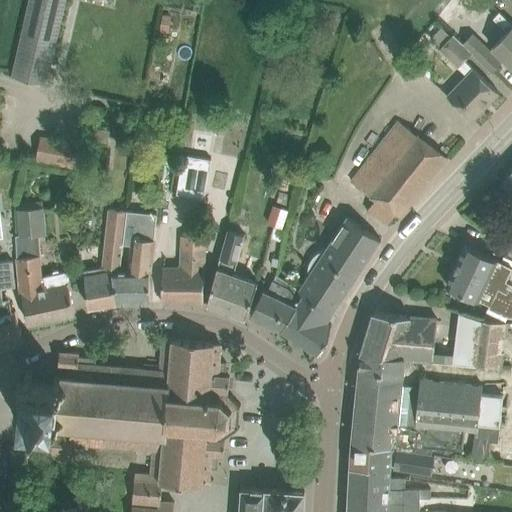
[(28,0),(11,75),(46,83),(65,0),(28,0)]
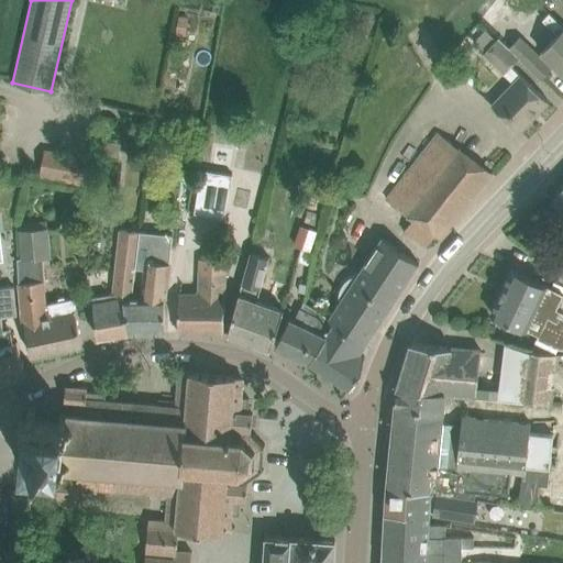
[(519,36),(509,47),(519,57),(540,77),(553,63),(562,72),(562,26),(549,13),(542,20),(556,34),(538,54),(519,36)]
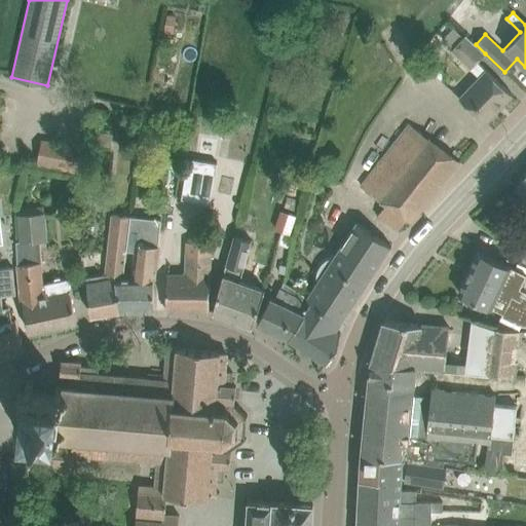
[(459,98),(471,109),(486,122),(513,95),(478,61),(485,53),(476,44),(464,34),(450,49),(479,77),(459,98)]
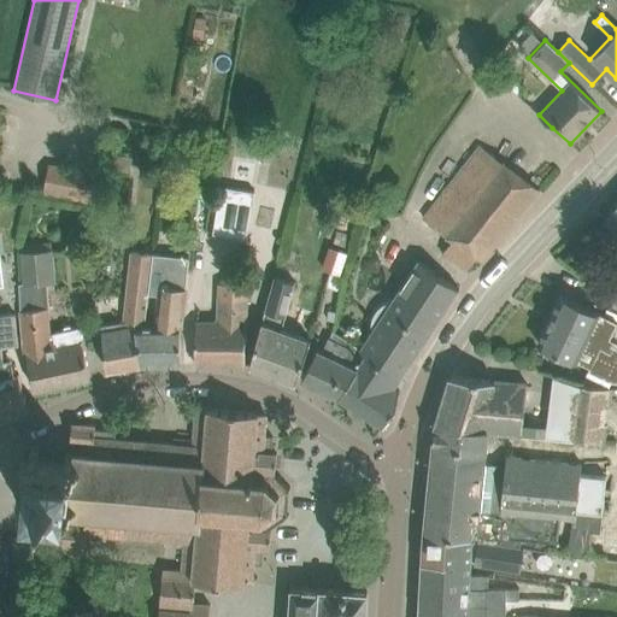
[(476,257),(482,262),(540,188),(521,174),(477,144),(423,218),(452,240),(442,253),(447,257),(466,270),(476,257)]
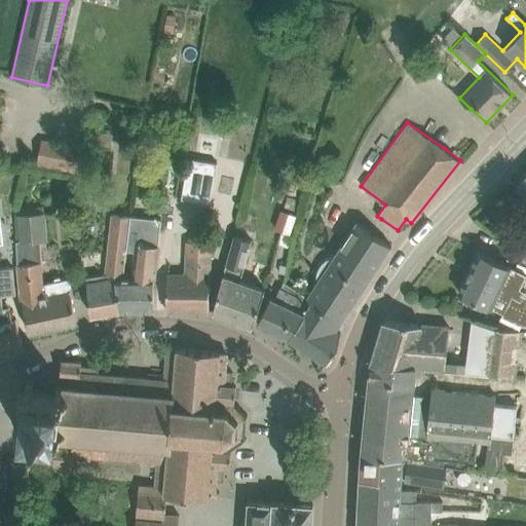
[(89,142),(107,145),(111,146),(113,134),(91,129),(89,142)]
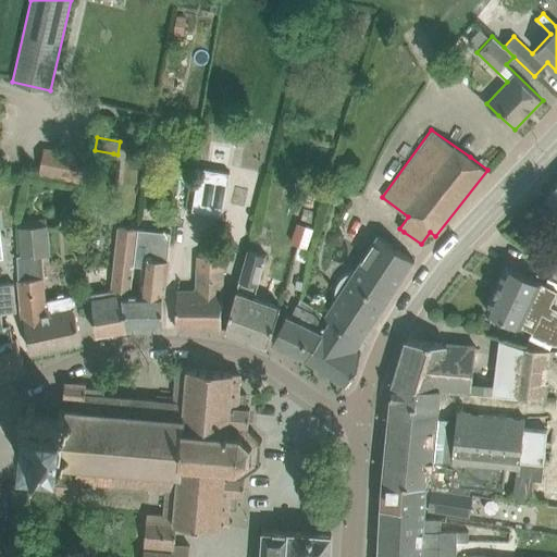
[(42,147),(38,175),(84,183),(89,155),(42,147)]
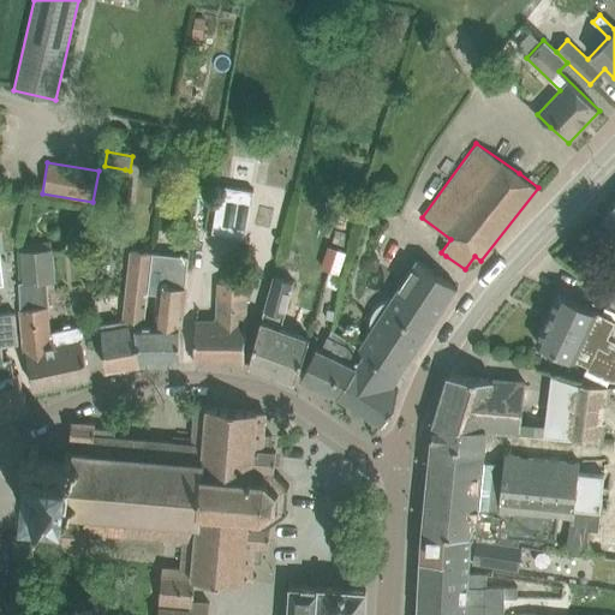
[(242,237),(248,197),(219,192),(213,232),(242,237)]
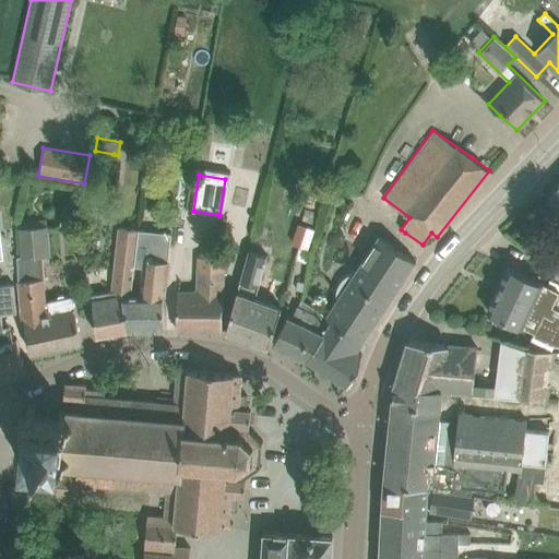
[(558,187),(549,198),(558,207),(558,187)]
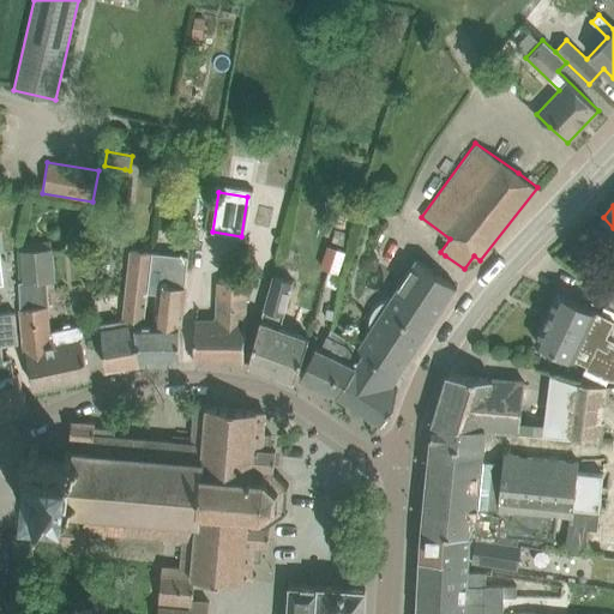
[(140,361),(180,361),(180,325),(181,325),(191,247),(163,244),(154,326),(143,324),(134,324),(140,361)]
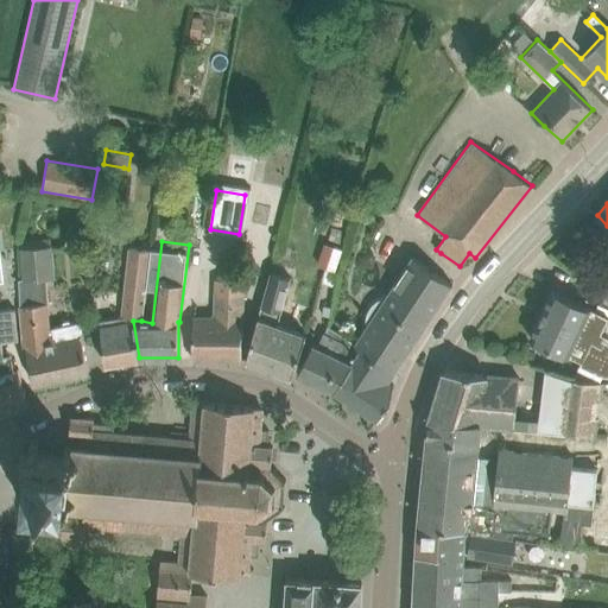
[(324,244),(321,265),(334,267),(339,246),(324,244)]
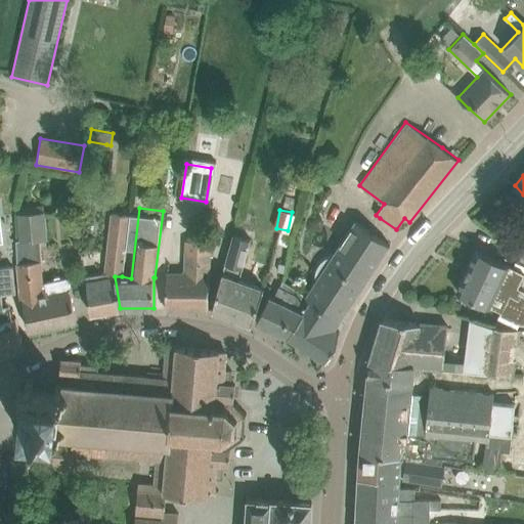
[(23,299),(25,309),(29,330),(77,319),(68,278),(62,279),(62,277),(59,275),(54,276),(53,279),(53,281),(42,284),(38,239),(46,238),(44,212),(19,214),(23,239),(16,239),(22,299),(23,299)]
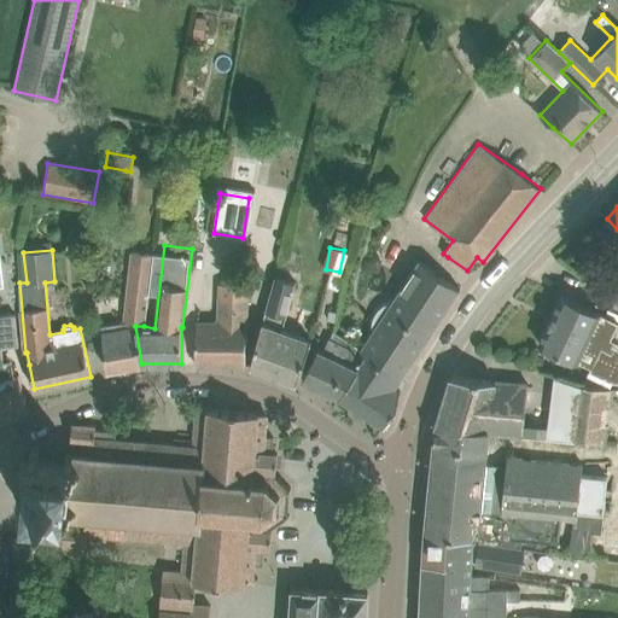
[(99,326),(108,369),(141,363),(135,326),(144,326),(152,252),(133,251),(124,321),(99,326)]
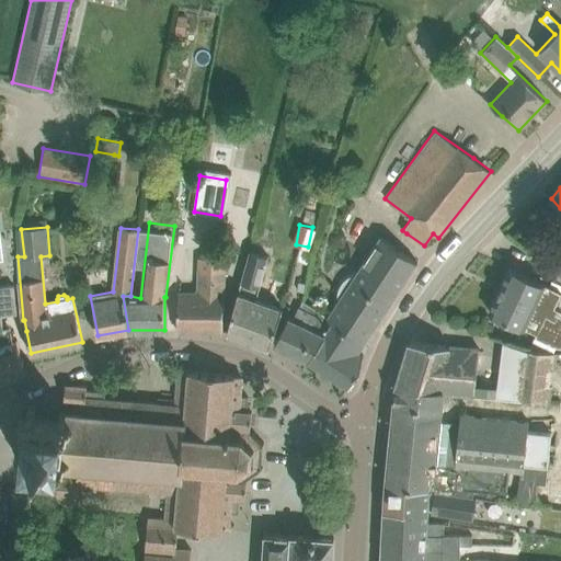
[(364,343),(416,263),(418,262),(380,238),(359,270),(347,275),(344,278),(341,282),(338,288),(336,292),(336,295),(339,301),(329,318),(328,317),(328,318),(363,344),(364,343)]
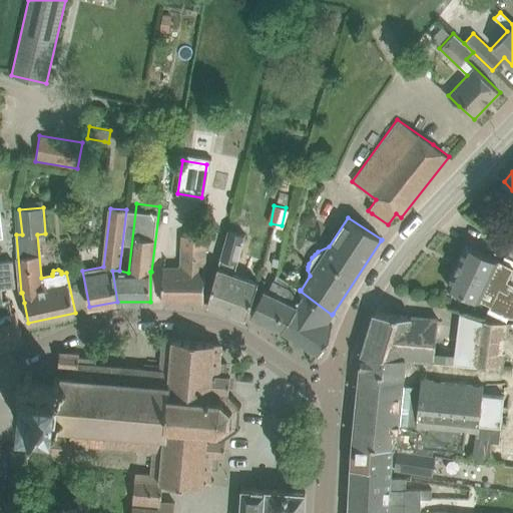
[(274,225),(271,237),(283,241),(285,228),(274,225)]
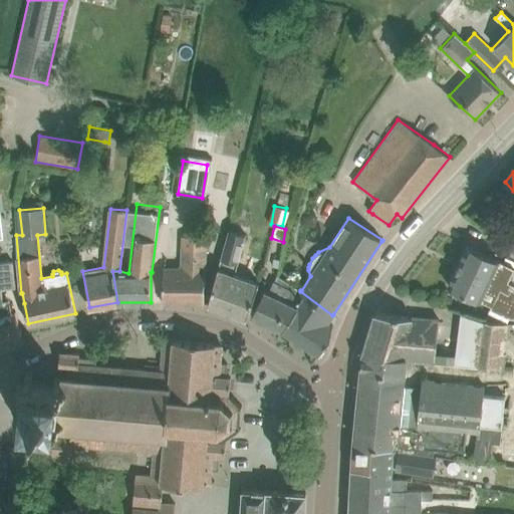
[(246,318),(247,315),(258,283),(234,275),(245,235),(229,230),(208,304),(246,318)]
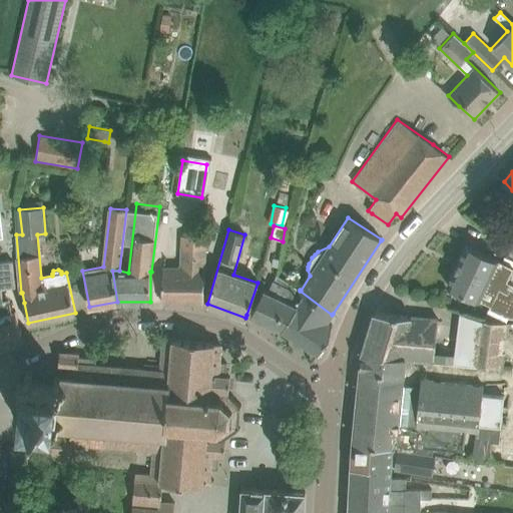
[(161,302),(203,303),(204,234),(181,234),(180,269),(162,269),(161,302)]
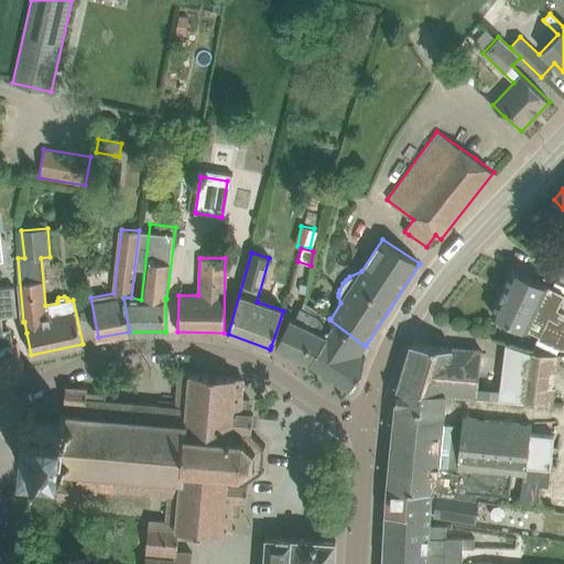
[(563,313),(563,312),(556,308),(563,293),(513,270),(492,314),(540,336),(539,338),(559,348),(563,348),(563,317),(562,316),(563,313)]
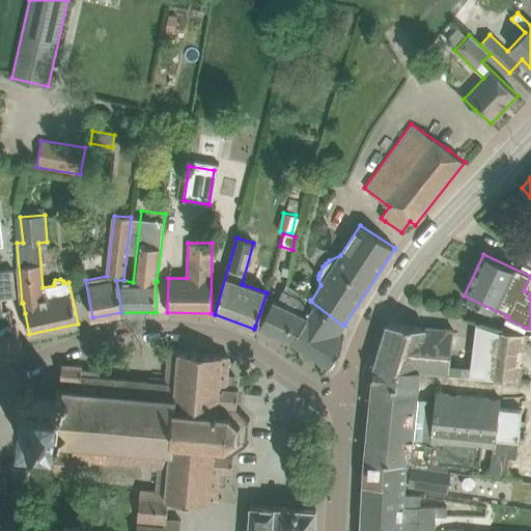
[(0,361),(24,351),(17,322),(12,323),(10,312),(4,313),(2,298),(17,296),(14,270),(0,271),(0,361)]
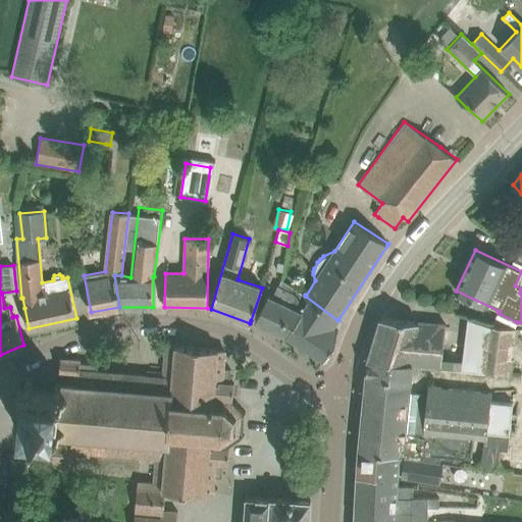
[(291,306),(298,291),(280,279),(273,297),(267,294),(255,321),(274,330),(292,306),(291,306)]
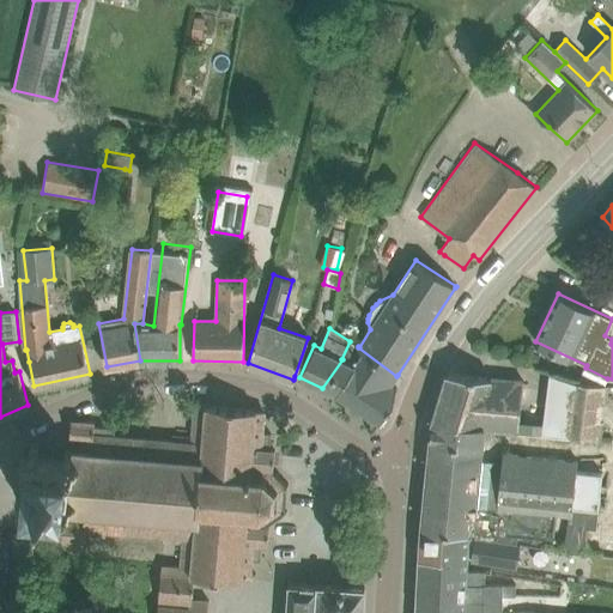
[(398,389),(390,386),(396,376),(358,347),(358,346),(350,341),(341,359),(343,359),(322,388),(337,394),(381,423),(394,405),(398,389)]
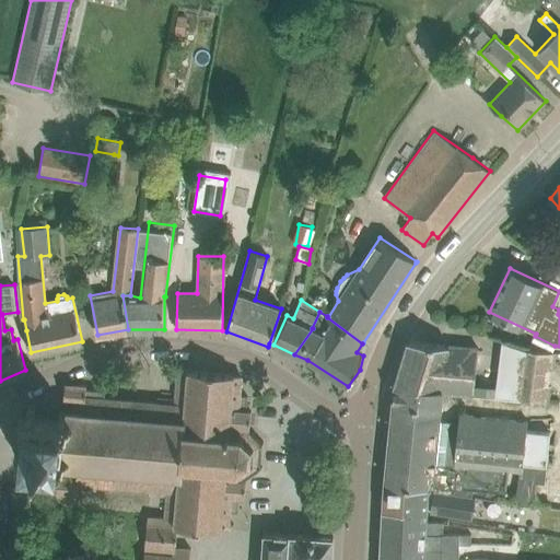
[(547,401),(552,357),(553,351),(526,348),(501,340),(496,385),(475,384),(478,347),(409,340),(395,384),(395,386),(443,392),(547,401)]
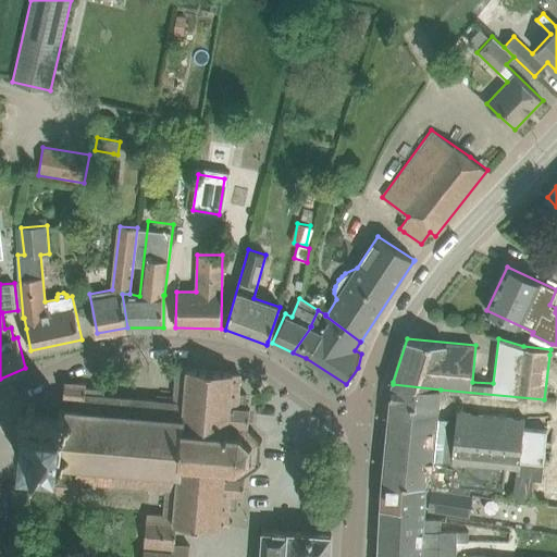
[(220,528),(227,528),(229,523),(233,523),(233,521),(229,520),(230,508),(236,508),(237,492),(244,492),(245,478),(242,478),(242,477),(258,465),(260,466),(261,463),(259,463),(260,442),(263,442),(262,440),(260,440),(246,426),(246,425),(248,425),(250,409),(245,408),(246,394),(238,393),(240,381),(245,381),(245,379),(240,378),(240,375),(233,372),(233,370),(188,367),(188,368),(177,369),(177,372),(173,372),(172,374),(176,375),(175,387),(172,387),(171,390),(175,390),(175,397),(157,396),(157,400),(140,399),(140,395),(138,395),(137,399),(122,397),(122,393),(120,393),(120,397),(103,396),(104,388),(86,387),(86,384),(74,383),(64,387),(63,398),(66,398),(65,407),(59,406),(58,415),(36,412),(37,405),(27,404),(27,412),(19,411),(17,421),(26,421),(24,443),(15,443),(14,453),(23,453),(22,461),(32,461),(33,454),(47,455),(47,458),(52,461),(56,461),(56,463),(61,465),(61,471),(57,471),(54,490),(77,491),(78,484),(96,485),(96,480),(112,481),(111,485),(114,485),(114,482),(131,483),(131,487),(133,487),(133,483),(149,484),(148,491),(168,492),(166,499),(162,499),(162,504),(165,504),(165,515),(147,514),(144,556),(188,556),(189,545),(175,544),(176,523),(188,524),(188,525),(220,529),(220,528)]
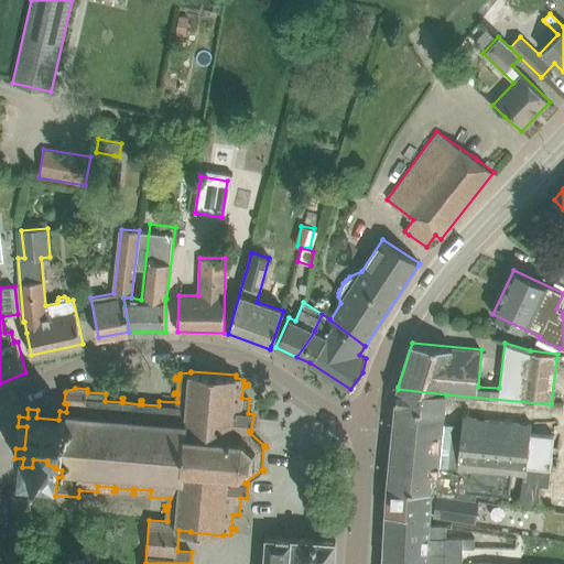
[(430,491),(449,495),(480,499),(502,502),(503,497),(510,498),(513,474),(522,475),(518,507),(539,509),(541,486),(549,486),(550,468),(553,435),(531,433),(532,425),(464,418),(464,425),(443,423),(444,410),(446,394),(398,389),(396,404),(388,487),(430,491)]
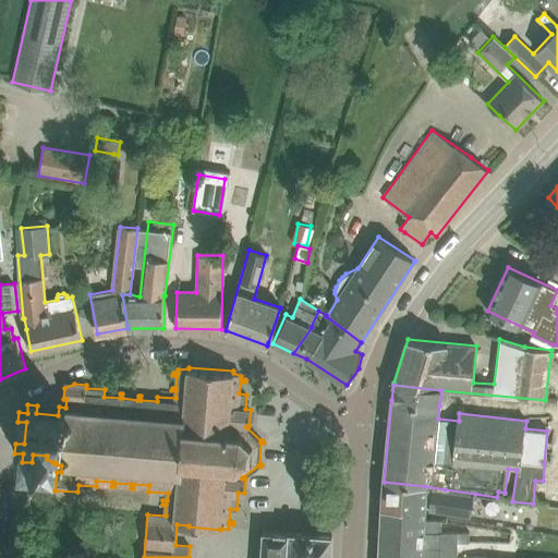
[(425,486),(384,482),(383,508),(381,512),(425,514),(425,510),(425,506),(429,506),(429,510),(471,517),(475,494),(445,489),(425,486)]
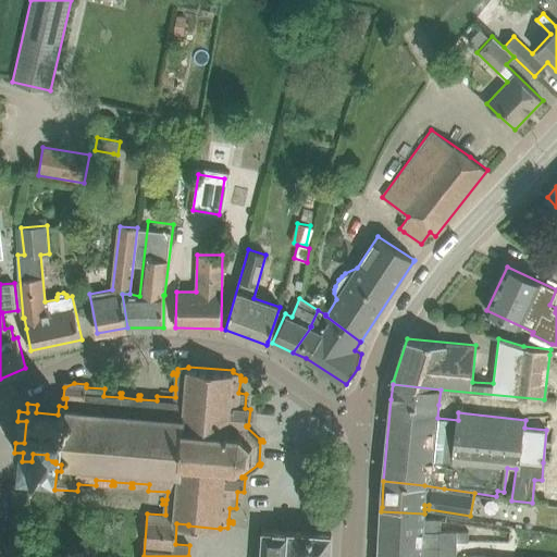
[(467,531),(440,530),(441,518),(424,517),(424,514),(381,511),(380,553),(422,555),(423,547),(440,547),(440,556),(457,556),(458,539),(466,540),(467,531)]
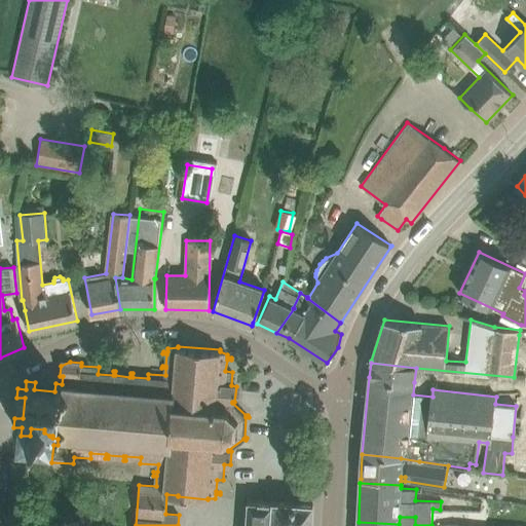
[(311,525),(313,503),(248,500),(246,525),(311,525)]
